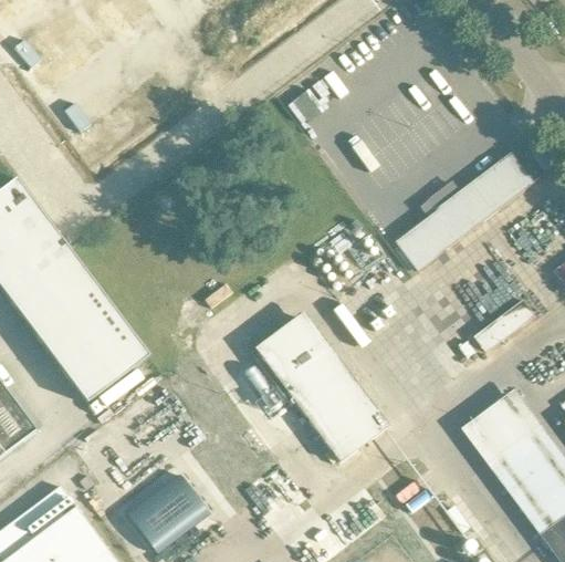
[(532,180),(511,152),(395,239),(416,268),(532,180)]
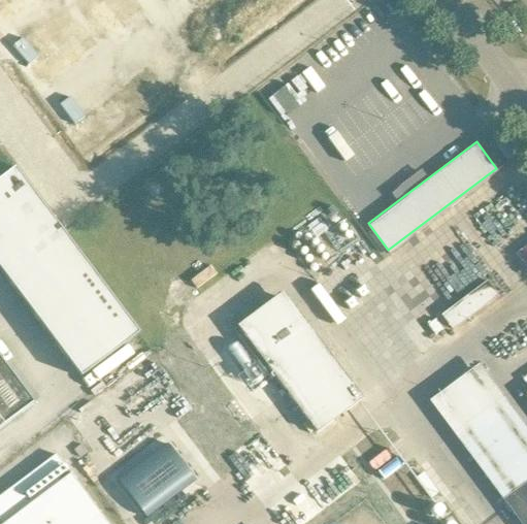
[(13,165),(0,174),(0,268),(78,373),(137,330),(13,165)]
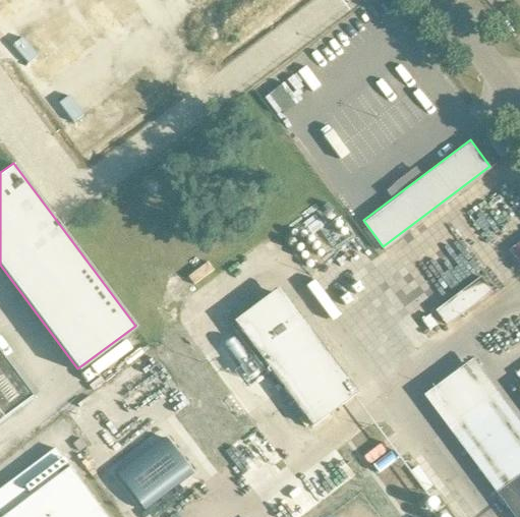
[(415,167),(396,179),(400,186),(419,175),(415,167)]
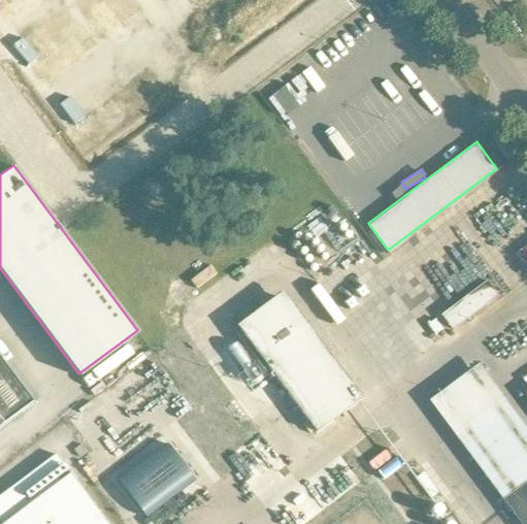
[(526,260),(526,240),(518,248),(526,260)]
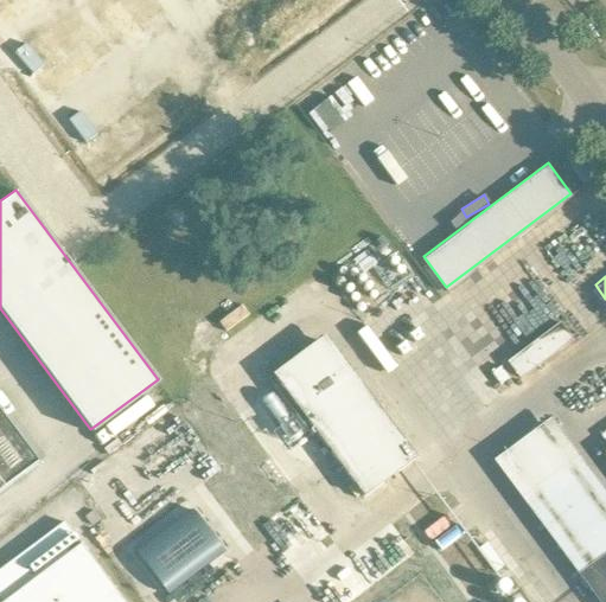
[(355,321),(383,369),(394,363),(365,315),(355,321)]
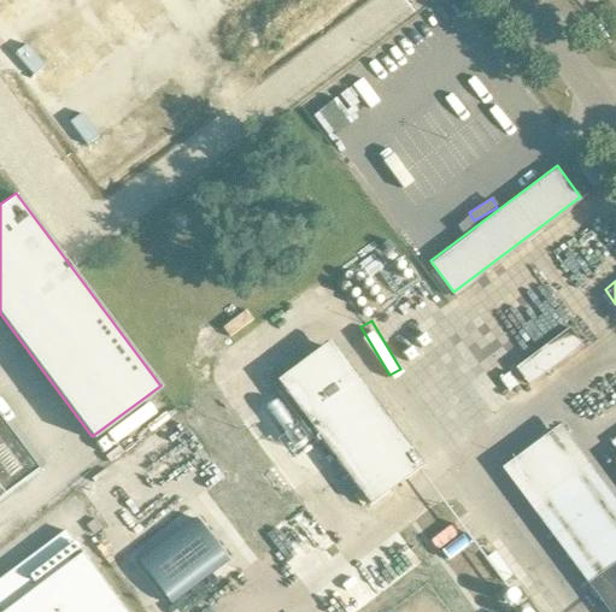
[(340,348),(287,388),(371,501),(424,463),(340,348)]
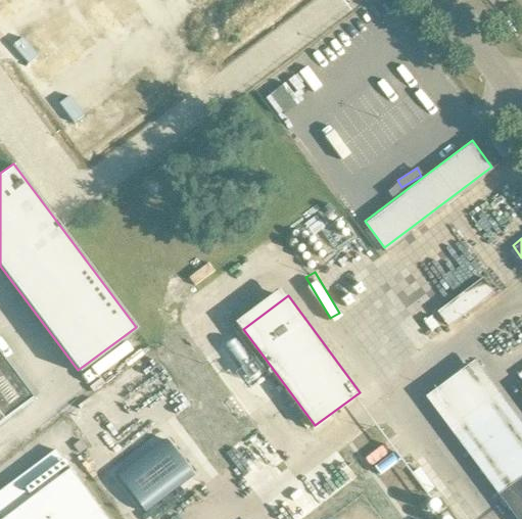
[(115,358),(138,344),(132,336),(110,349),(115,358)]
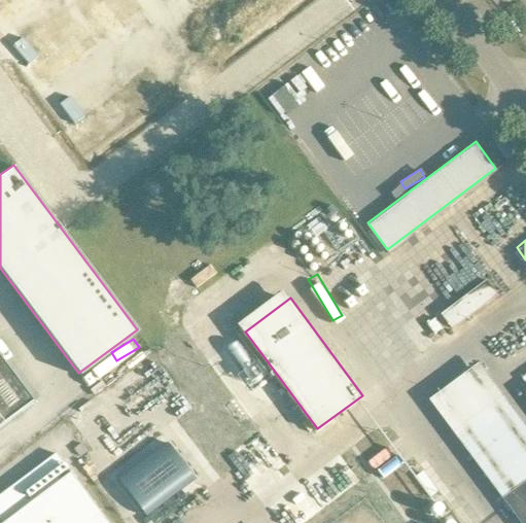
[(0,421),(33,397),(0,352),(0,421)]
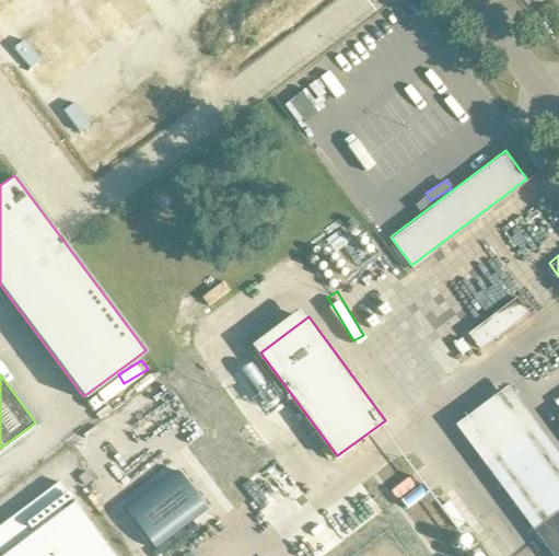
[(176,467),(124,507),(153,546),(206,506),(176,467)]
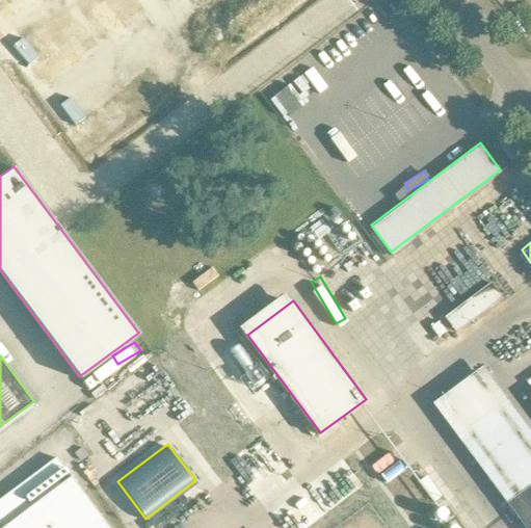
[(530,454),(503,476),(530,513),(530,454)]
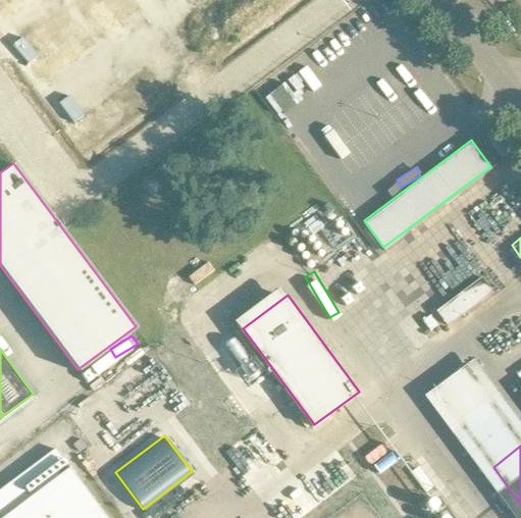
[(0,517),(108,517),(56,448),(0,488),(0,517)]
